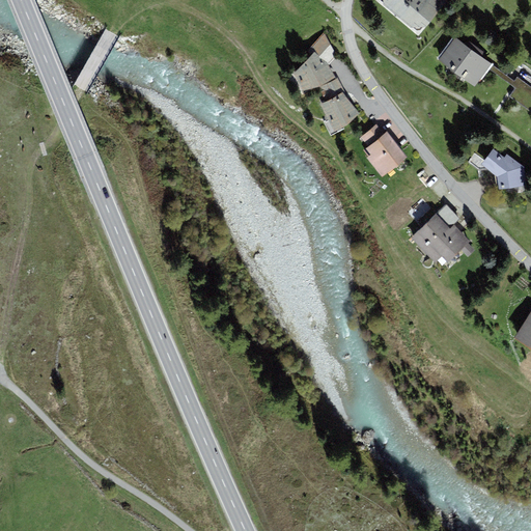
[(383,0),(383,4),(397,17),(411,0),(383,0)]
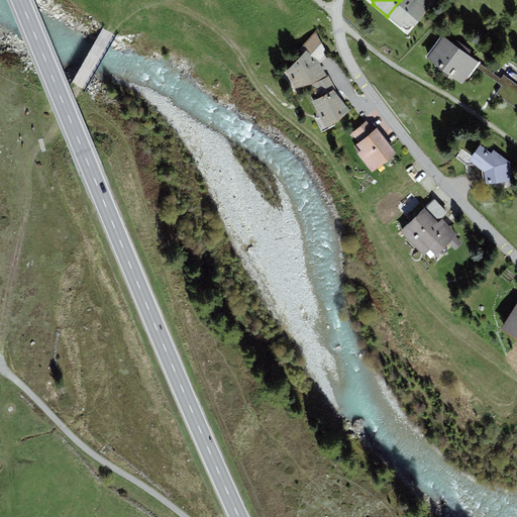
[(400,0),(387,16),(400,26),(415,25),(435,0),(400,0)]
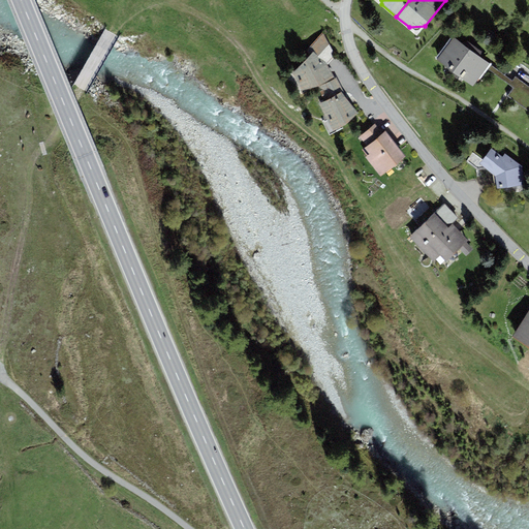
[(311,55),(293,73),(302,91),(318,87),(335,79),(328,65),(336,56),(322,32),(306,51),(311,55)]
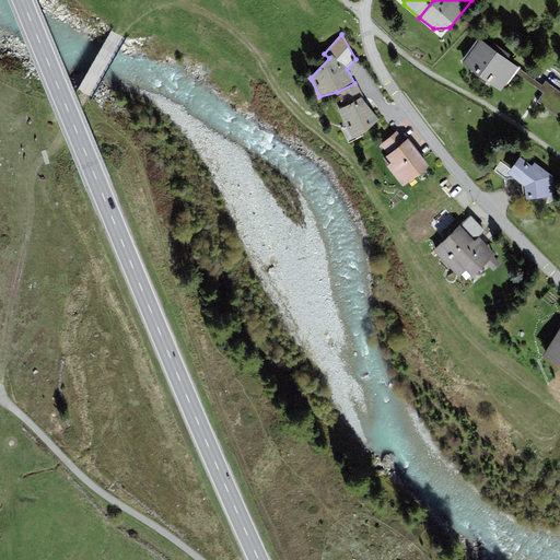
[(518,67),(480,39),(463,62),(501,91),(515,72),(518,67)]
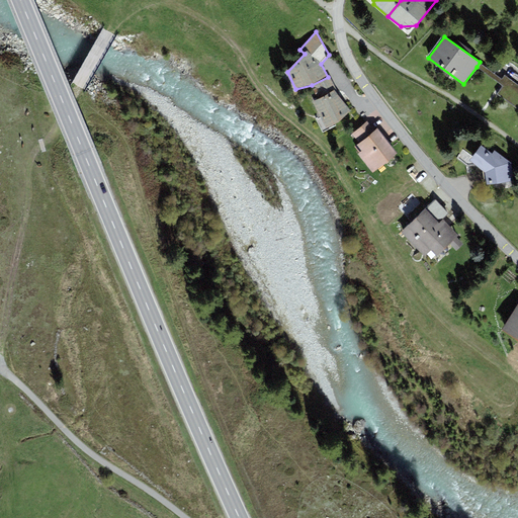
[(502,79),(480,62),(477,67),(503,86),(497,94),(517,109),(517,84),(505,75),(502,79)]
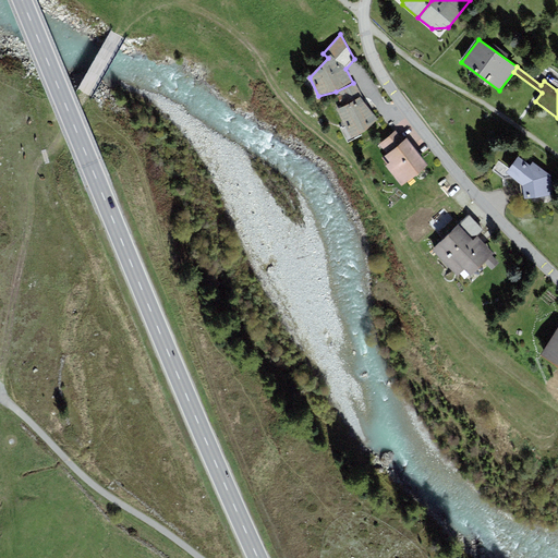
[(343,107),(337,109),(351,138),(365,132),(377,119),(365,102),(355,82),(353,83),(336,92),(343,107)]
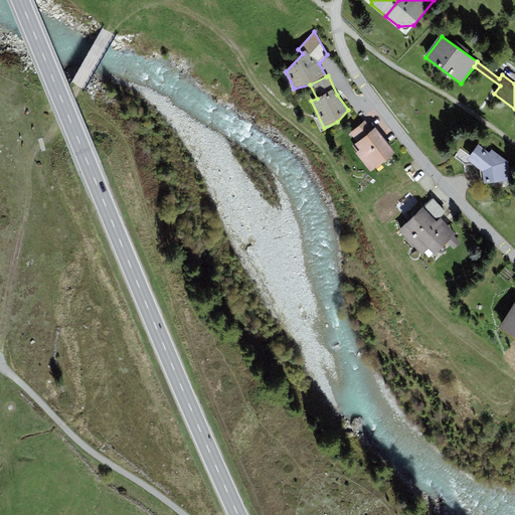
[(356,153),(371,172),(395,153),(375,128),(372,130),(365,121),(349,133),(357,143),(353,146),(357,152),(356,153)]
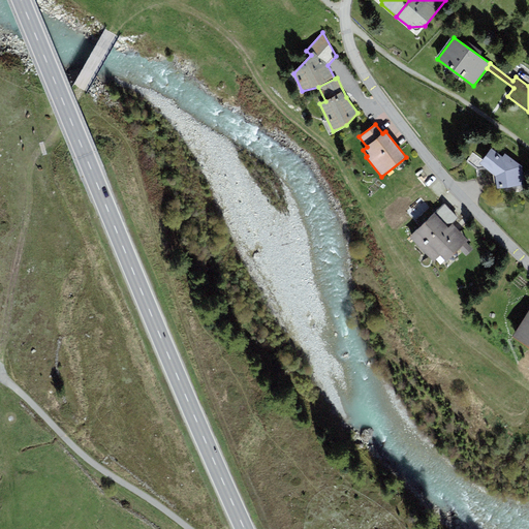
[(502,156),(492,148),(479,163),(495,176),(497,188),(524,185),(522,166),(505,154),(502,156)]
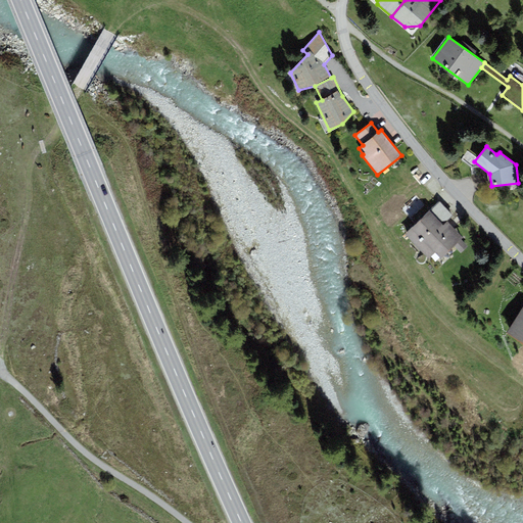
[(454,216),(439,201),(406,235),(429,258),(435,252),(441,258),(454,246),(461,253),(468,246),(462,240),(464,237),(447,222),(454,216)]
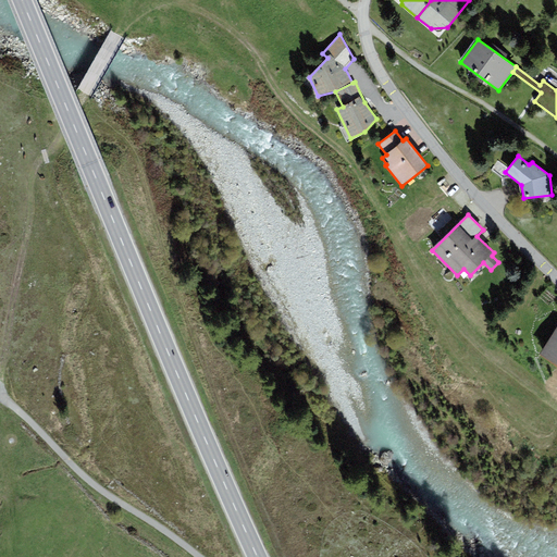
[(556,325),(539,355),(556,366),(556,325)]
